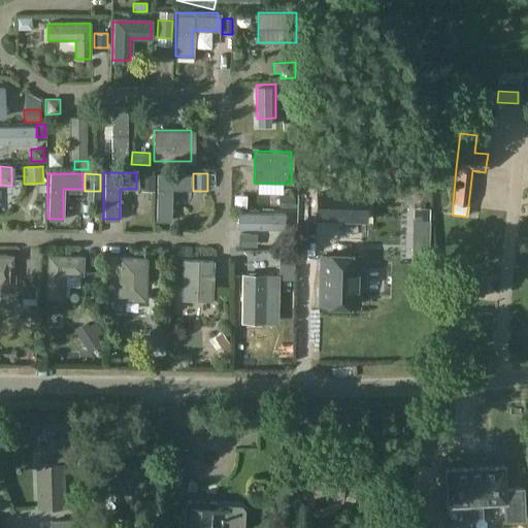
[(156,174),(156,220),(170,220),(170,189),(190,189),(190,174),(156,174)]
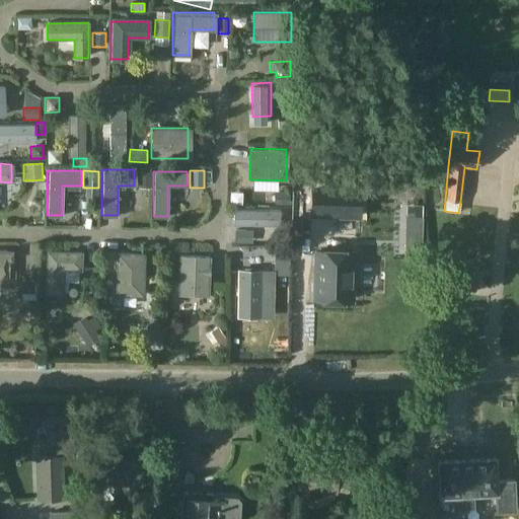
[(138,172),(138,181),(144,181),(144,188),(151,189),(151,172),(150,172),(140,172),(138,172)]
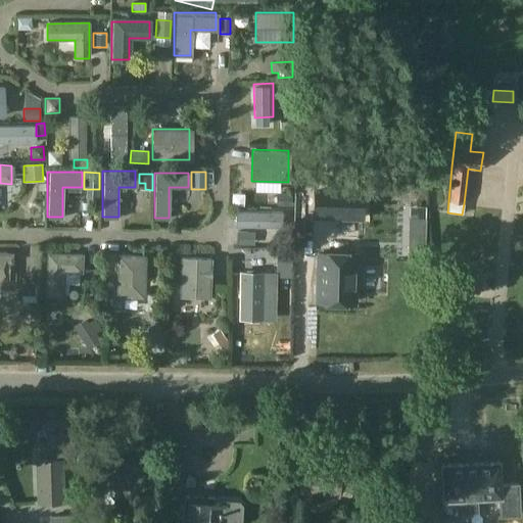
[(276,192),(276,206),(291,206),(291,193),(276,192)]
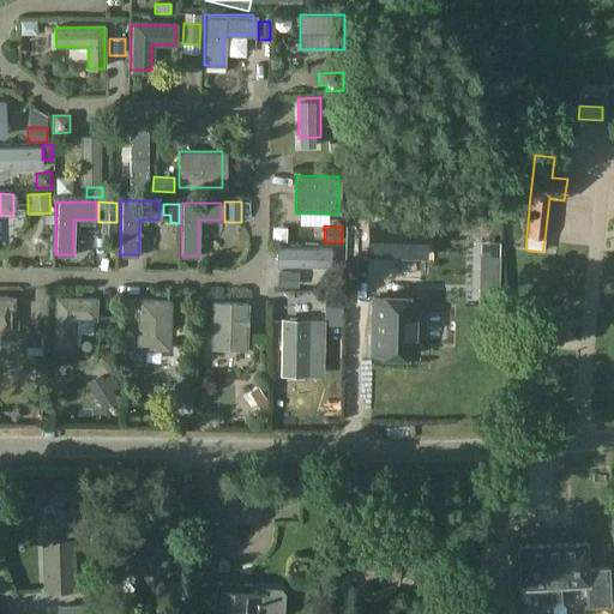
[(403,234),(402,263),(421,263),(421,234),(403,234)]
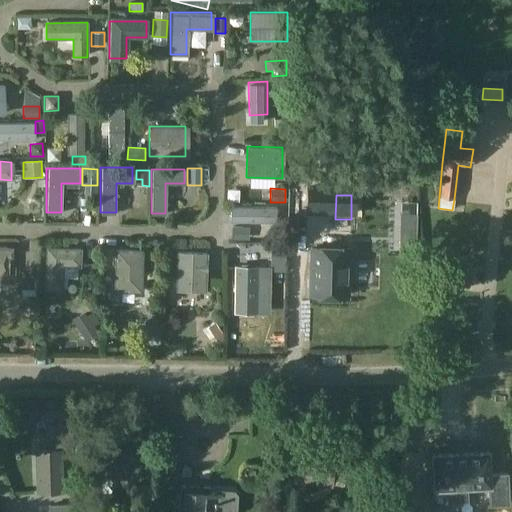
[(438,212),(436,223),(451,225),(453,214),(438,212)]
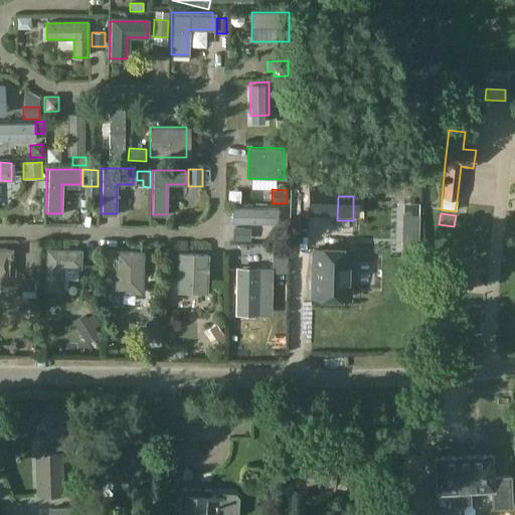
[(232,227),(232,240),(249,241),(249,228),(232,227)]
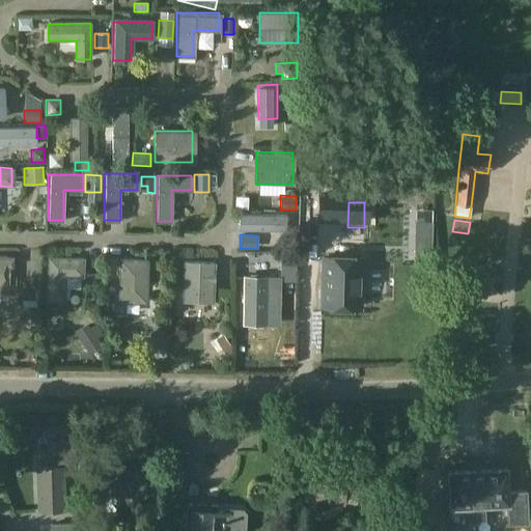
[(284,254),(281,255),(281,267),(295,268),(296,255),(284,254)]
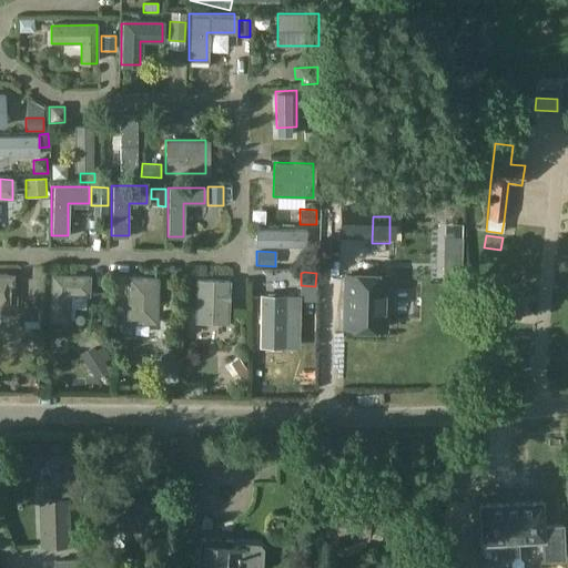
[(0,273),(0,304),(8,304),(8,284),(11,284),(11,274),(0,273)]
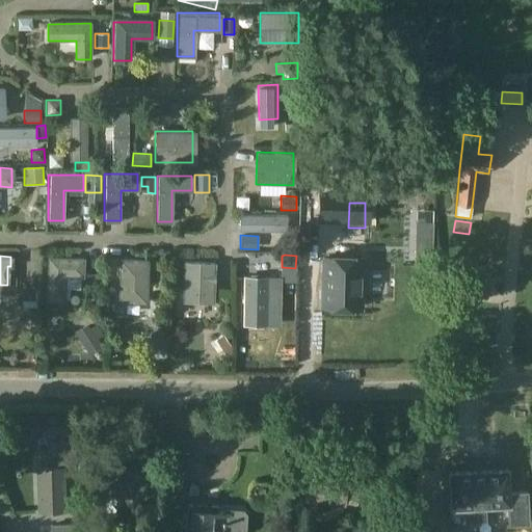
[(48,257),(46,300),(62,301),(63,275),(82,275),(82,259),(48,257)]
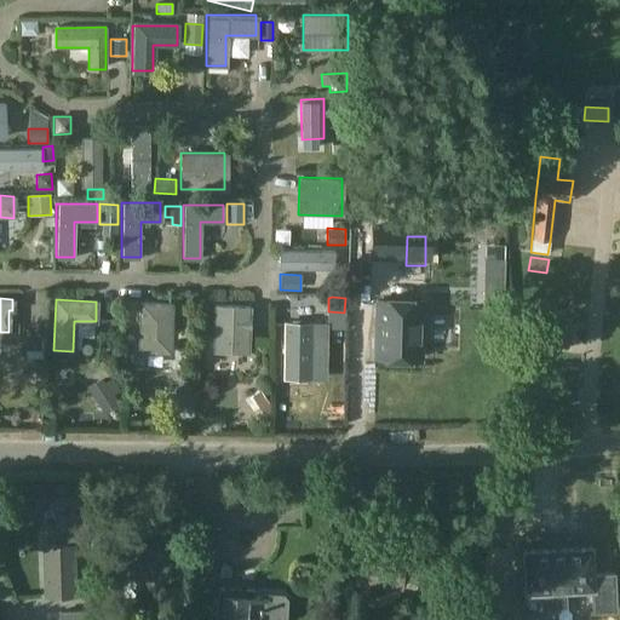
[(375,357),(419,359),(420,339),(422,339),(425,339),(425,321),(420,321),(422,302),(377,300),(375,357)]
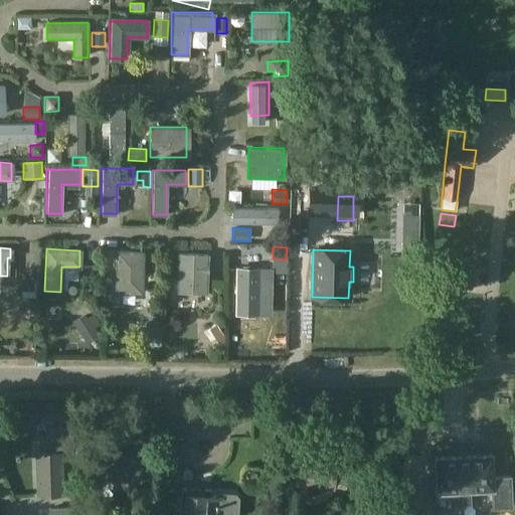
[(114,250),(114,291),(141,291),(141,250),(114,250)]
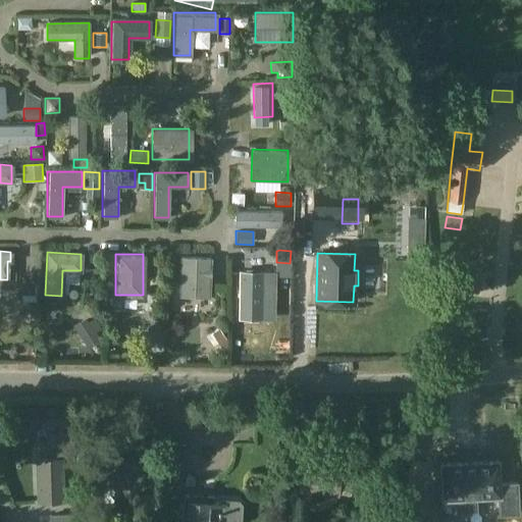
[(179,257),(179,296),(208,296),(208,257),(179,257)]
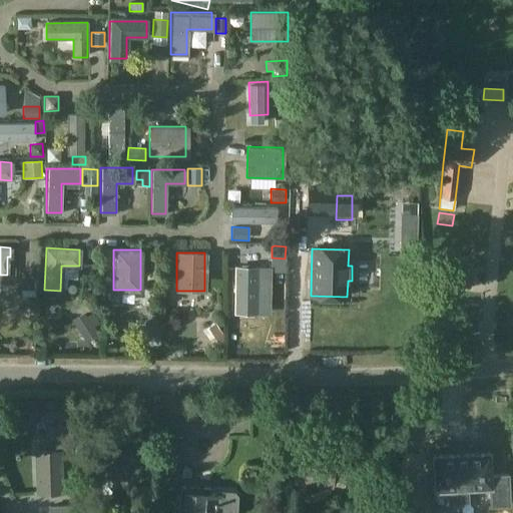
[(258,269),(236,268),(235,313),(257,314),(258,269)]
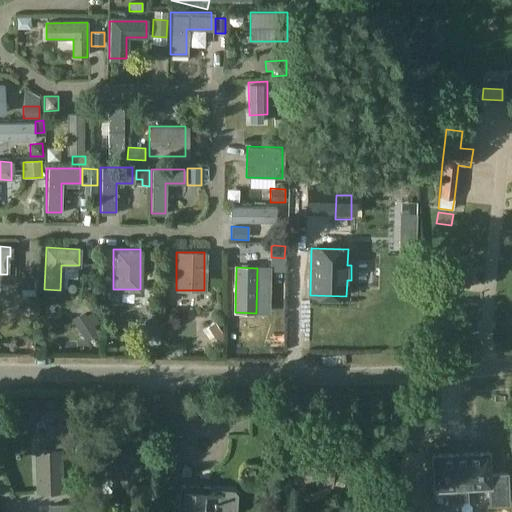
[(441,285),(467,288),(470,271),(443,268),(441,285)]
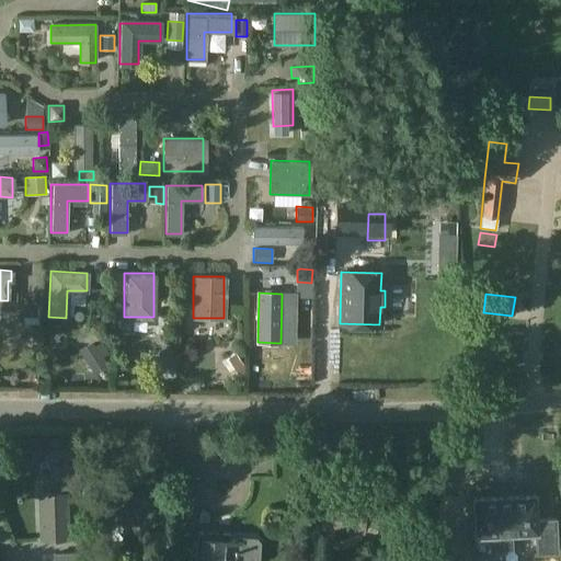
[(23,304),(22,324),(38,324),(38,304),(23,304)]
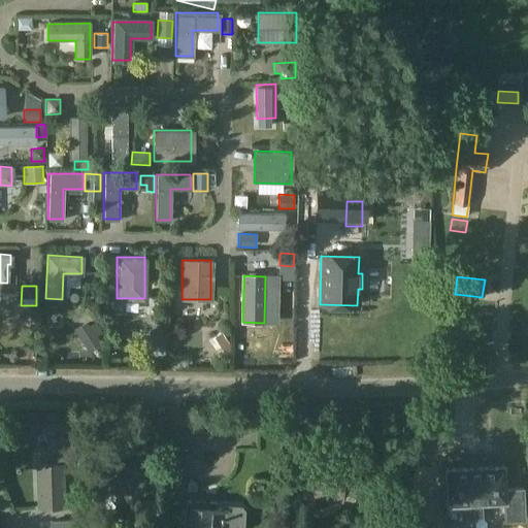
[(113,324),(143,323),(143,315),(112,316),(113,324)]
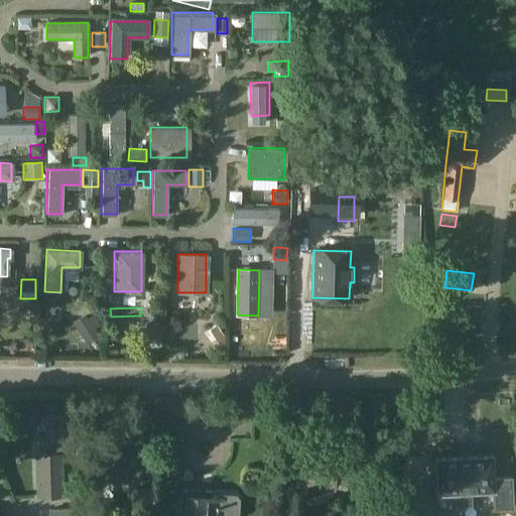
[(86,319),(75,327),(82,338),(93,331),(94,330),(87,318),(86,319)]
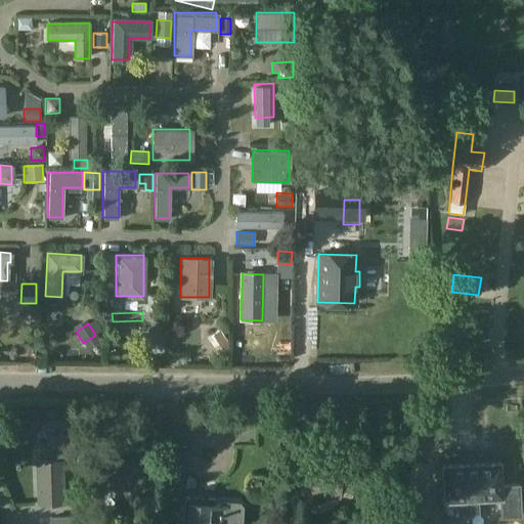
[(153,325),(140,333),(149,349),(162,342),(155,329),(153,325)]
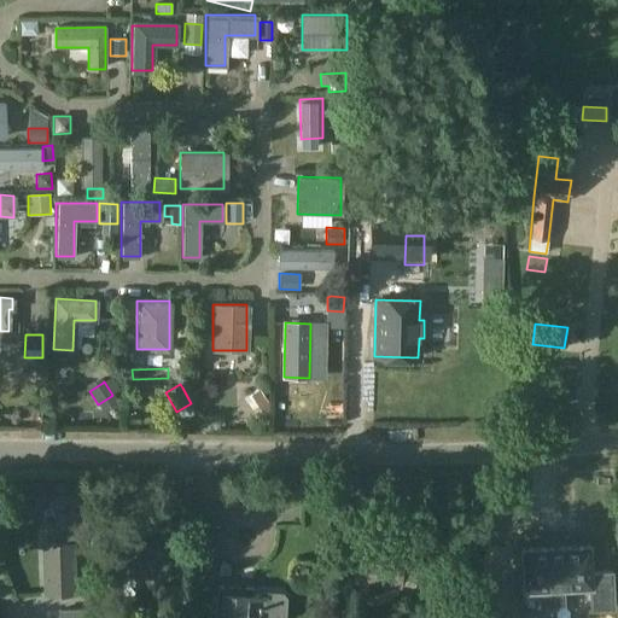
[(258,389),(250,396),(258,408),(267,401),(258,389)]
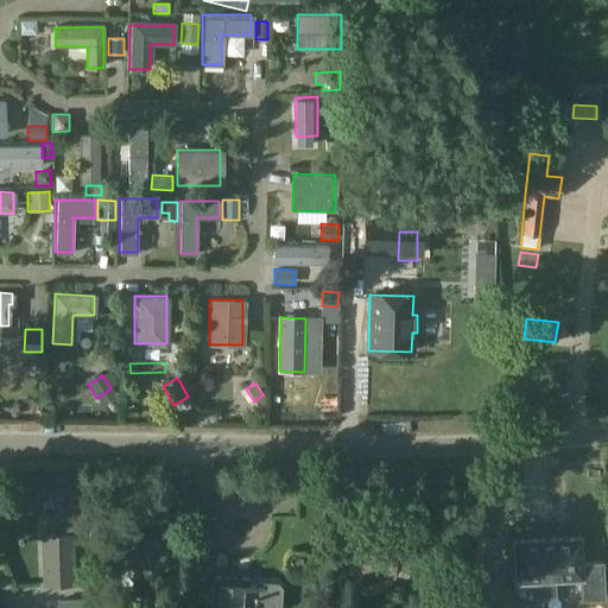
[(126,386),(125,399),(139,401),(140,387),(126,386)]
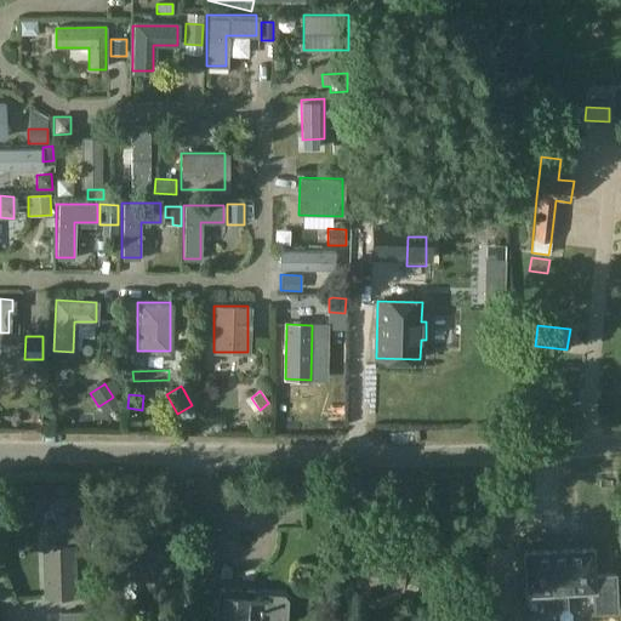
[(96,502),(85,502),(85,518),(97,518),(96,502)]
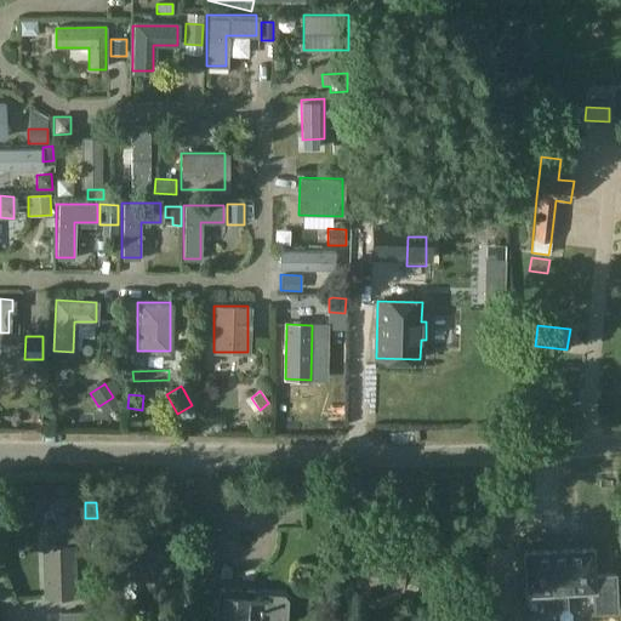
[(593,542),(525,550),(529,591),(545,590),(546,605),(569,603),(568,587),(594,585),(597,607),(620,605),(616,568),(596,569),(593,542)]
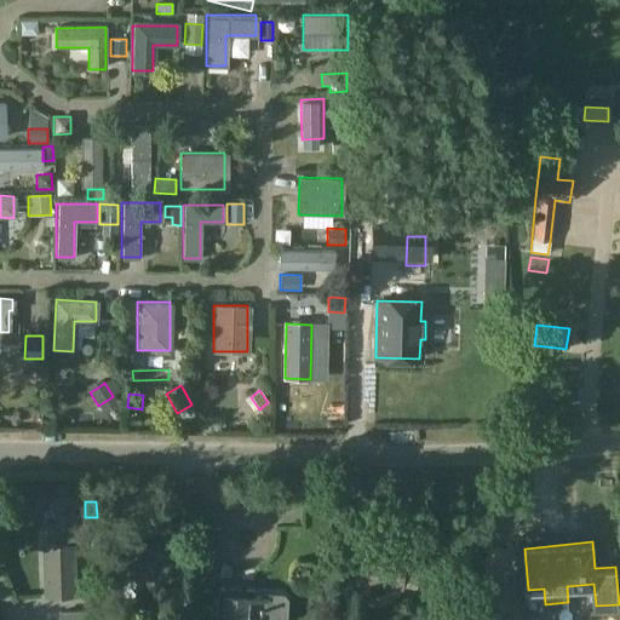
[(44,545),(45,596),(70,595),(69,544),(44,545)]
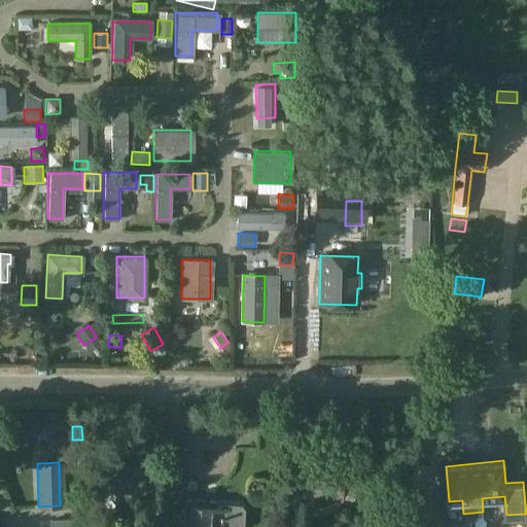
[(101,462),(100,490),(143,493),(144,464),(101,462)]
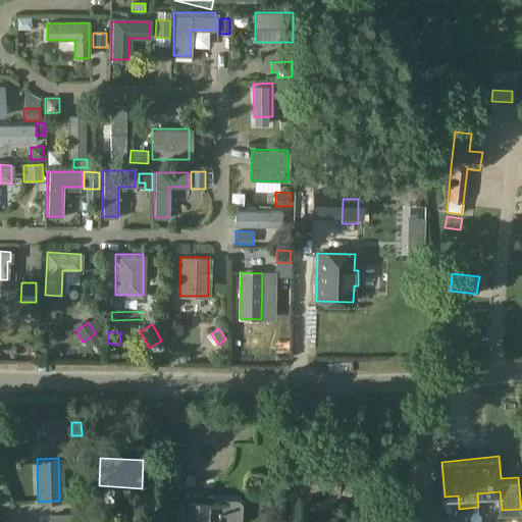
[(301,467),(299,493),(337,497),(337,492),(349,493),(351,474),(340,473),(340,470),(318,469),(318,464),(301,463),(301,467)]
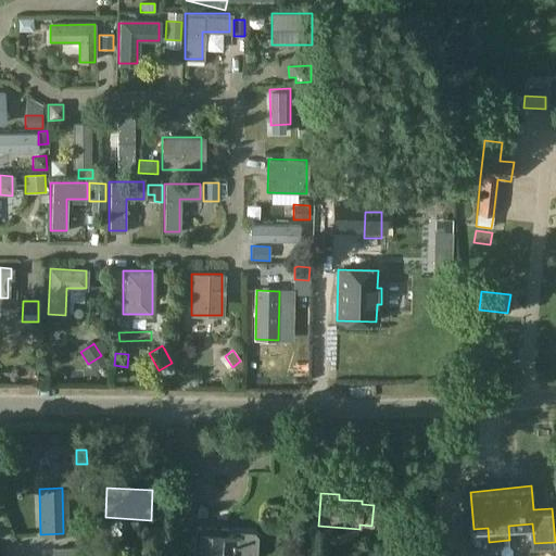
[(196,528),(193,555),(254,555),(255,538),(253,534),(236,533),(236,535),(227,535),(228,530),(196,528)]
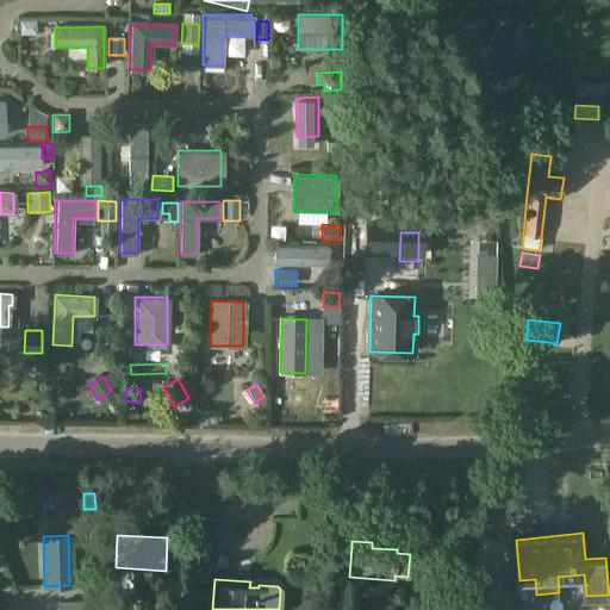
[(101,585),(88,595),(95,607),(110,597),(101,585)]
